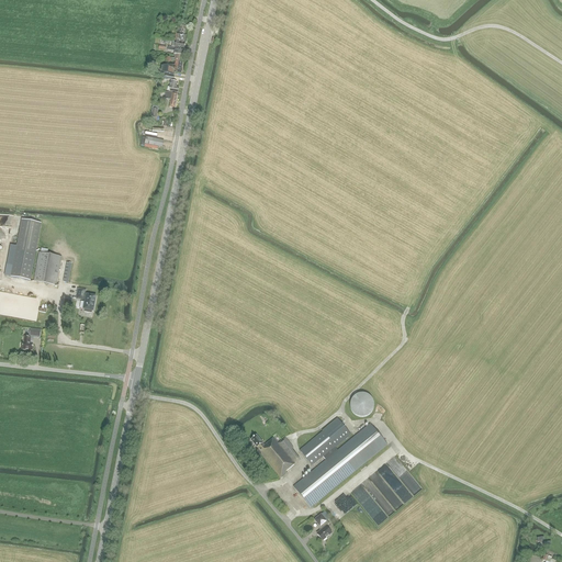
[(175,41),(177,42),(186,43),(187,35),(176,33),(175,41)]
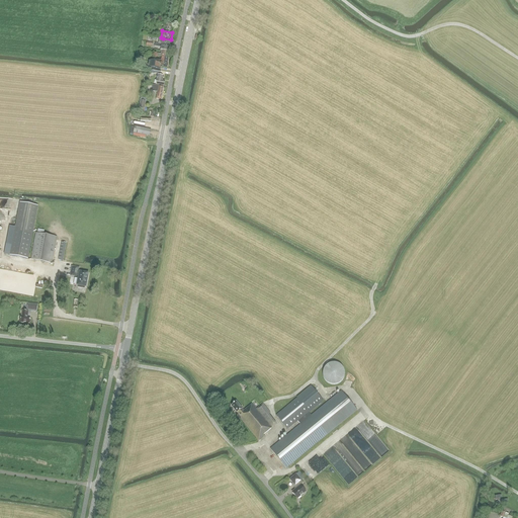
[(167,68),(168,57),(162,57),(161,60),(151,62),(150,67),(160,69),(160,68),(161,68),(161,67),(167,68)]
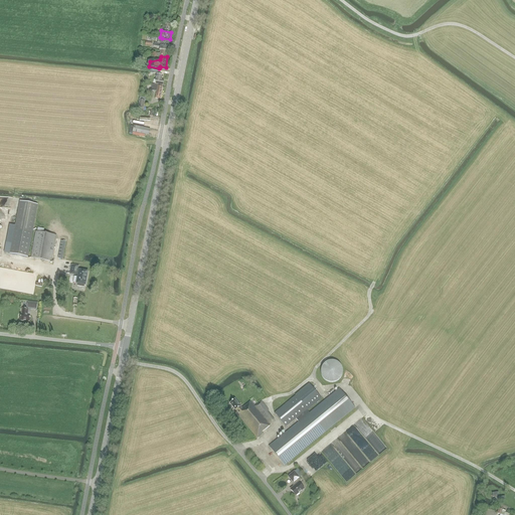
[(163,86),(164,80),(161,79),(162,75),(157,74),(155,83),(163,86)]
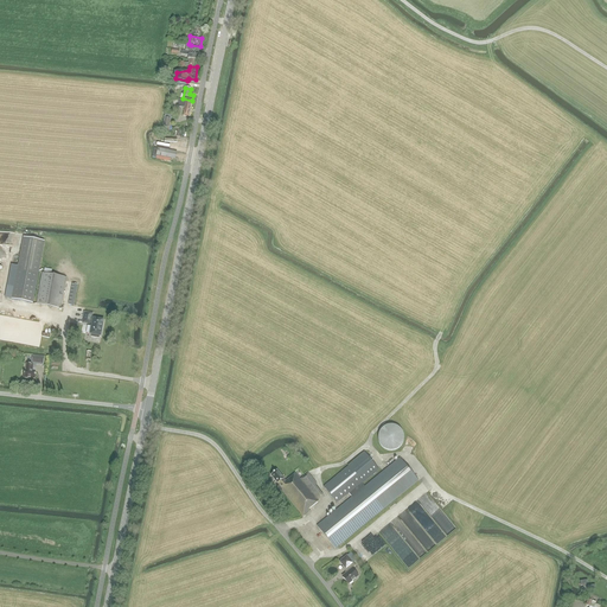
[(189,117),(192,102),(180,100),(179,107),(185,108),(183,116),(189,117)]
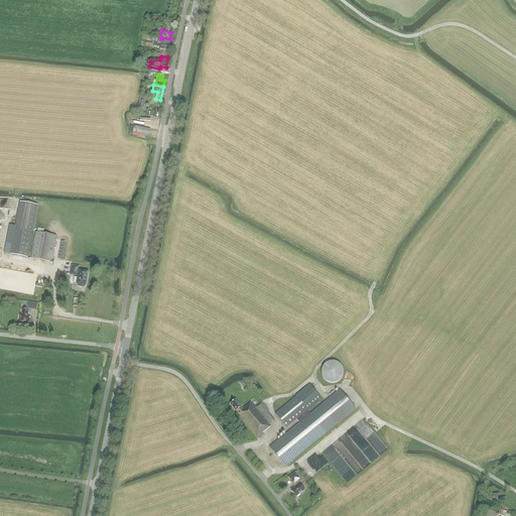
[(150,129),(134,126),(133,132),(149,135),(150,129)]
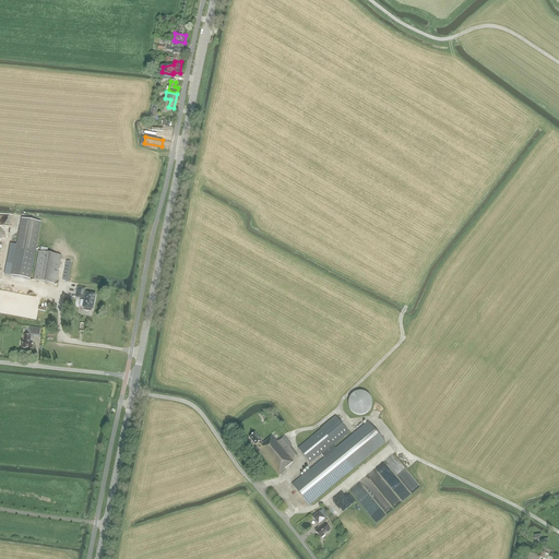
[(30,280),(40,223),(22,219),(11,276),(30,280)]
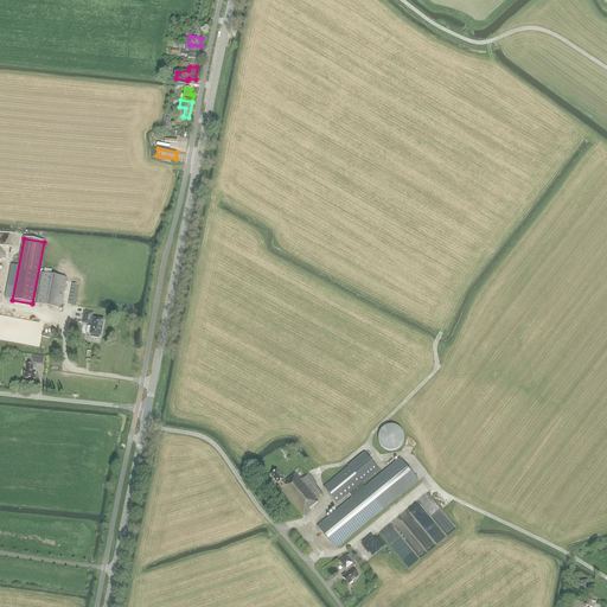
[(61,308),(61,307),(66,276),(43,272),(37,304),(61,308)]
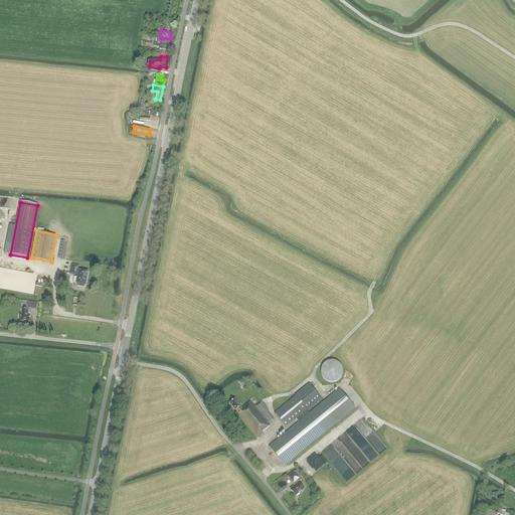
[(77,286),(83,287),(84,285),(84,286),(86,286),(86,285),(86,281),(87,281),(87,280),(87,277),(88,273),(79,271),(79,272),(77,272),(78,267),(71,266),(70,274),(76,275),(76,274),(78,275),(78,276),(77,279),(77,280),(76,284),(77,284),(77,286)]
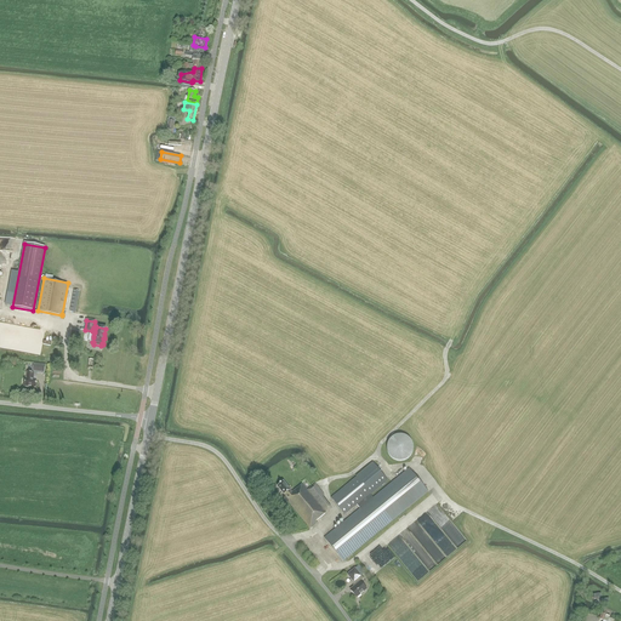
[(33,363),(32,371),(36,372),(44,374),(45,364),(33,363)]
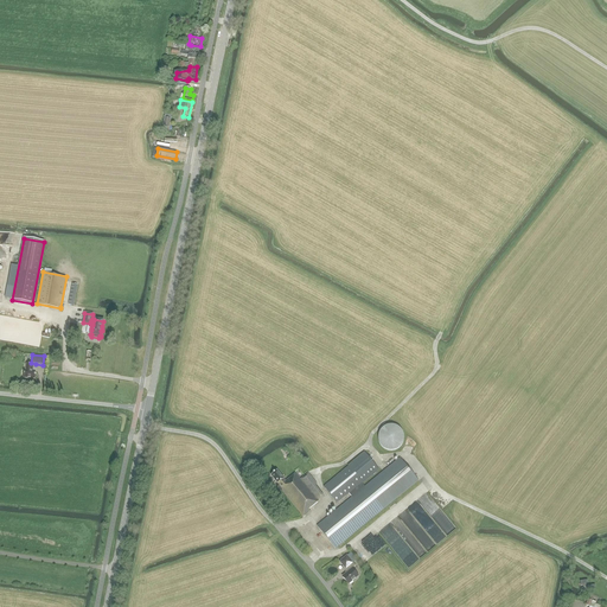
[(25,370),(24,378),(34,379),(36,371),(32,371),(32,369),(33,369),(33,366),(34,368),(36,364),(31,363),(31,364),(26,364),(25,370)]
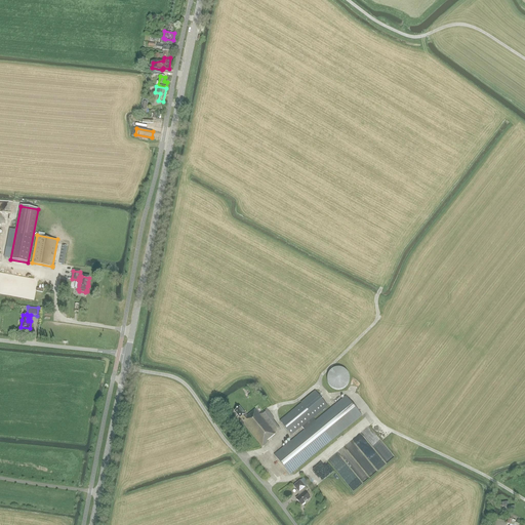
[(329,386),(333,389),(337,391),(341,390),(346,388),(349,385),(350,379),(350,375),(348,371),(346,370),(344,368),(341,368),(339,367),(337,367),(335,367),(333,368),(331,369),(330,370),(330,371),(329,371),(329,372),(328,372),(328,373),(327,375),(327,376),(327,378),(327,380),(327,381),(327,384),(328,385),(329,386)]
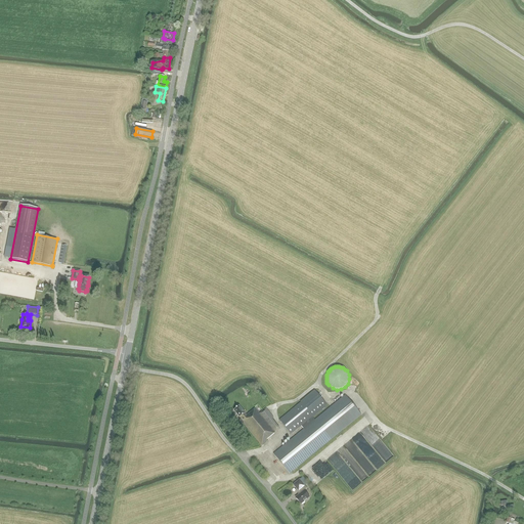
[(279,421),(284,426),(291,434),(301,426),(304,429),(273,453),(290,474),(361,416),(345,395),(314,420),(312,418),(326,406),(314,390),(300,402),(301,402),(279,421)]
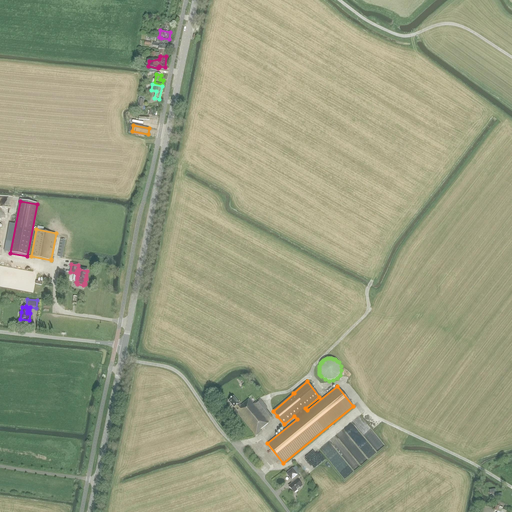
[(228,401),(238,413),(238,414),(256,436),(266,427),(265,426),(274,419),(266,409),(267,408),(260,399),(253,404),(249,399),(241,406),(234,397),(228,401)]
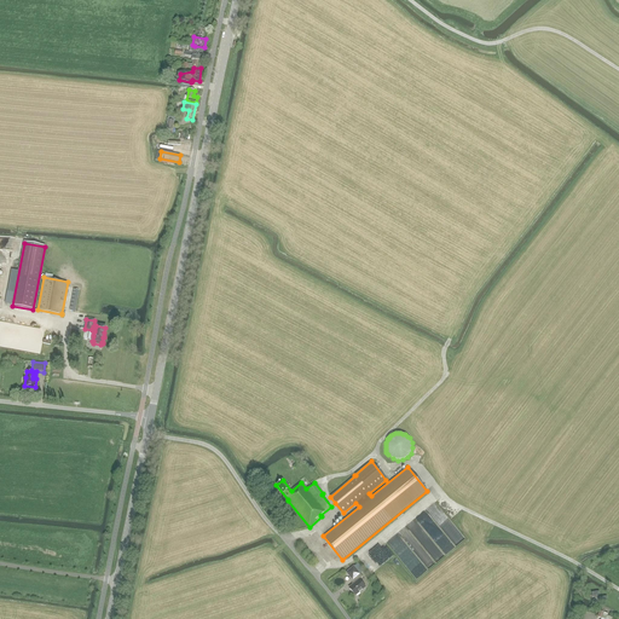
[(446,554),(450,551),(445,551),(441,547),(438,547),(435,543),(433,543),(433,541),(428,533),(424,533),(424,531),(420,531),(420,533),(418,534),(418,542),(412,547),(412,549),(418,556),(421,556),(421,560),(427,567),(432,567),(429,565),(429,562),(432,562),(432,563),(434,566),(446,556),(446,554)]
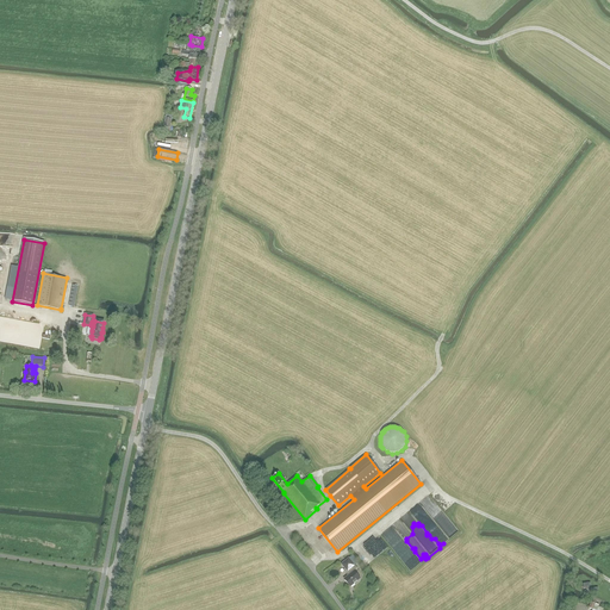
[(343,571),(346,573),(348,577),(344,579),(350,587),(360,579),(354,572),(358,568),(355,565),(349,558),(341,565),(344,570),(343,571)]
